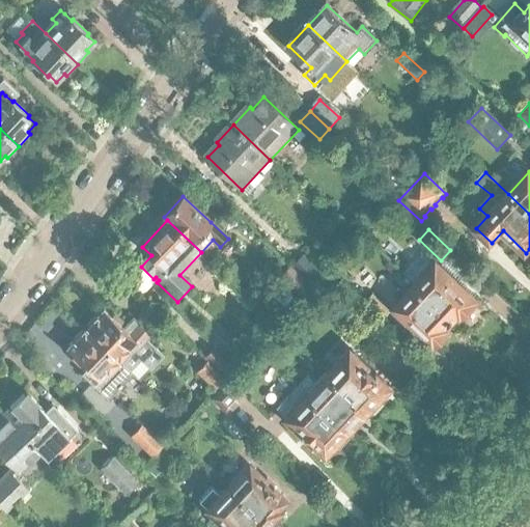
[(294,268),(314,287),(325,276),(304,256),(294,268)]
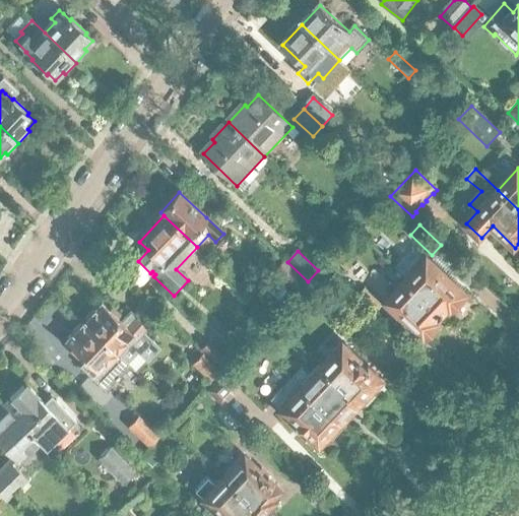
[(453,308),(457,311),(468,300),(465,298),(467,296),(429,258),(407,280),(443,314),(449,308),(451,310),(453,308)]
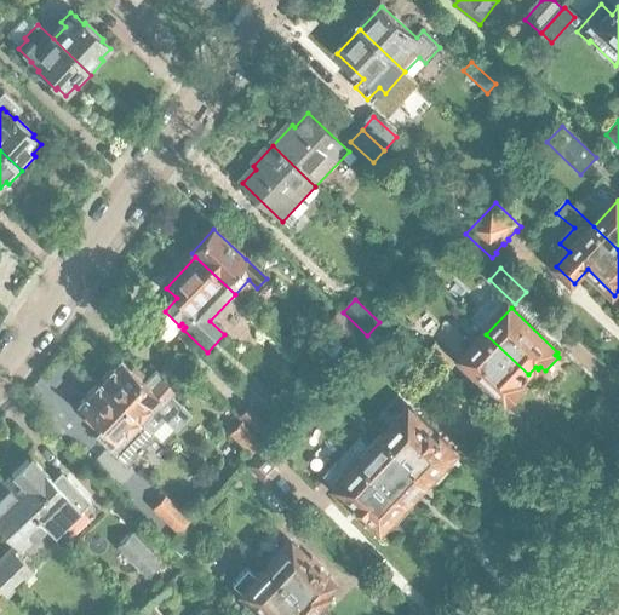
[(367,335),(343,312),(342,311),(328,326),(354,350),(367,335)]
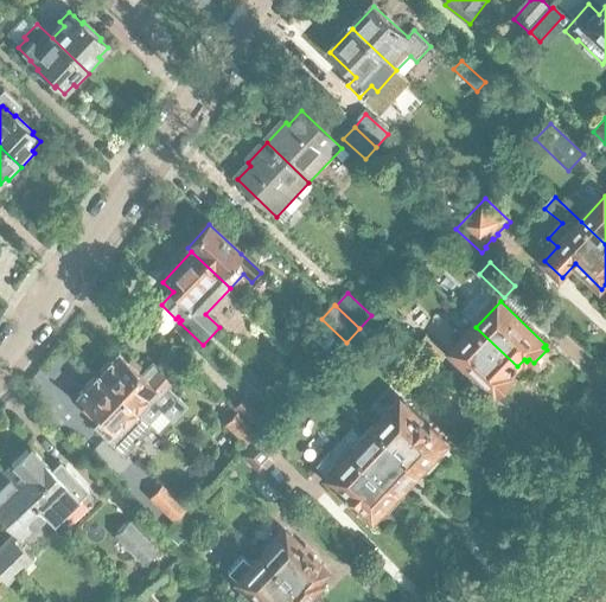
[(386,345),(396,333),(376,314),(365,325),(386,345)]
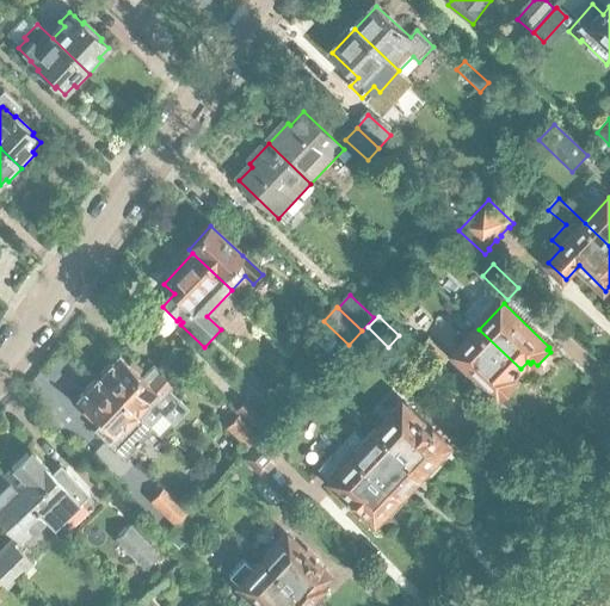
[(513,377),(521,369),(479,329),(455,354),(499,396),(501,394),(505,399),(519,384),(516,381),(517,379),(513,377)]
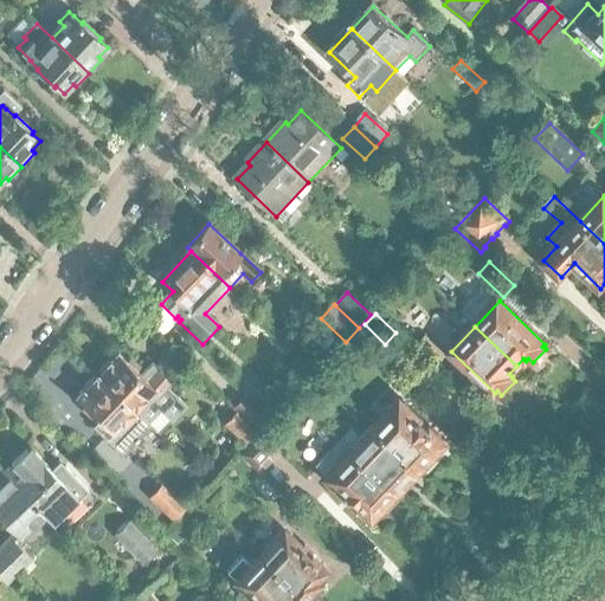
[(425,338),(416,349),(436,369),(446,357),(425,338)]
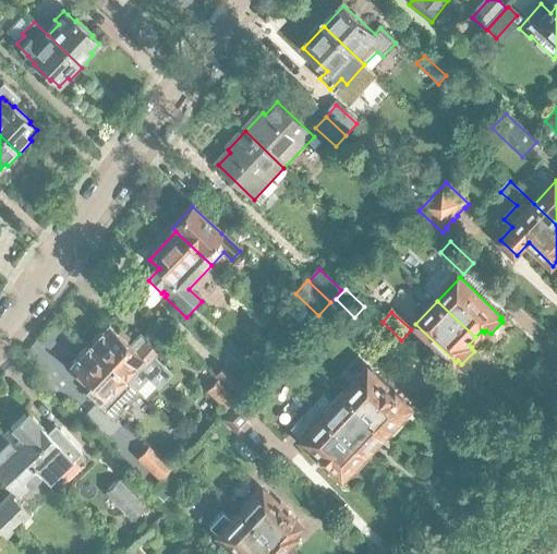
[(141,338),(131,348),(110,326),(91,347),(128,383),(129,382),(137,390),(147,380),(157,389),(170,375),(153,359),(158,353),(146,342),(141,338)]
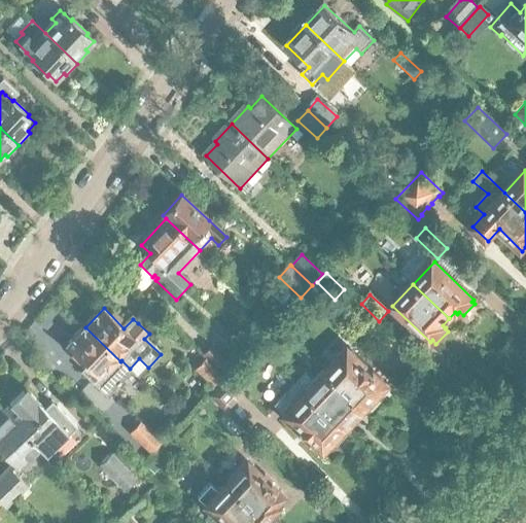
[(110,372),(120,361),(85,327),(67,346),(103,382),(111,374),(110,372)]
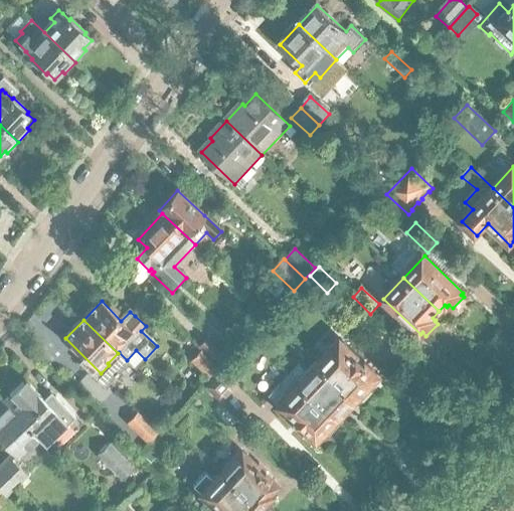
[(219,368),(228,359),(208,339),(199,348),(202,351),(219,368)]
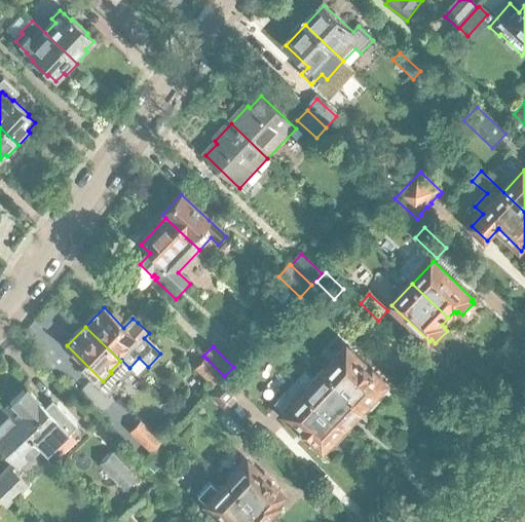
[(328,372),(366,408),(387,385),(349,349),(328,372)]
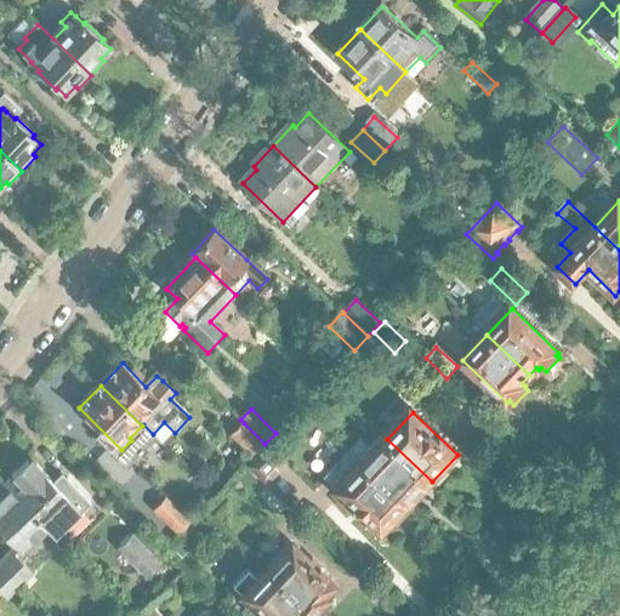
[(252,457),(265,444),(244,423),(231,438),(252,457)]
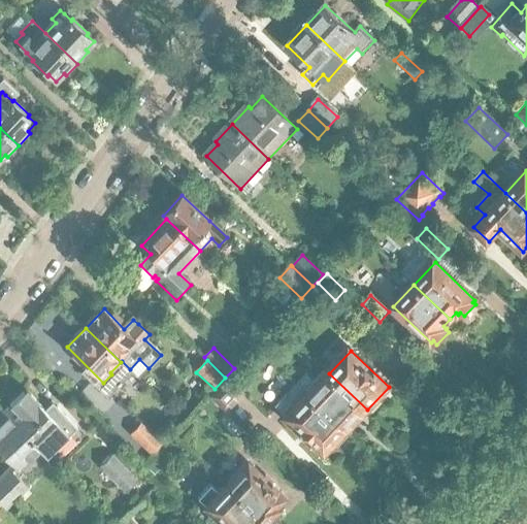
[(348,430),(367,410),(329,373),(314,390),(303,381),(298,386),(308,395),(309,394),(348,430)]
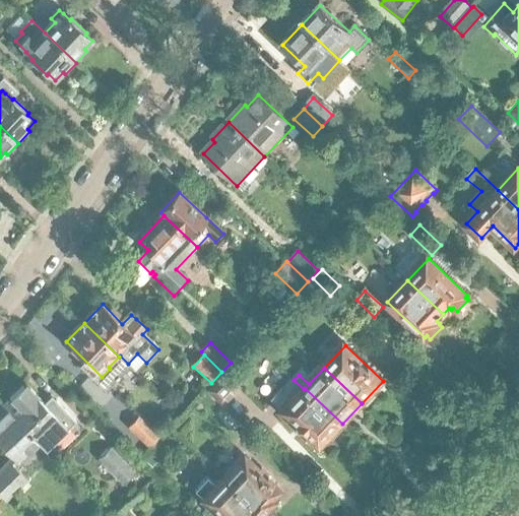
[(205,389),(207,392),(222,407),(241,390),(223,372),(205,389)]
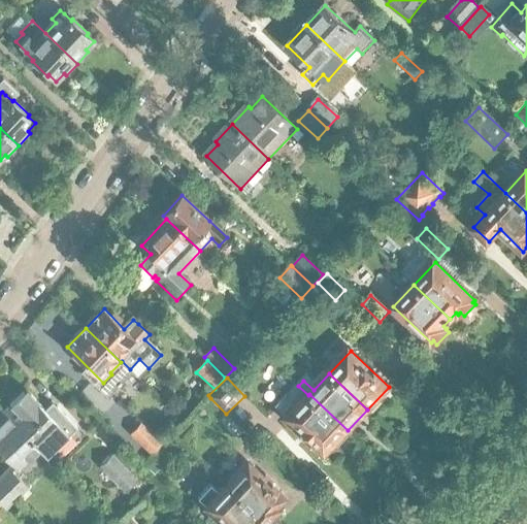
[(4,413),(41,451),(63,429),(27,391),(4,413)]
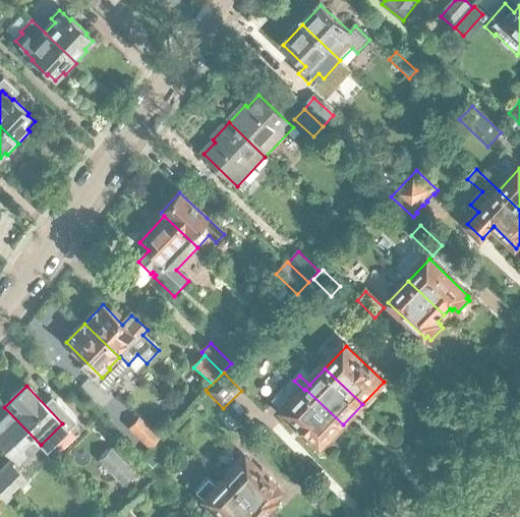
[(322,447),(343,424),(305,389),(304,390),(284,411),(322,447)]
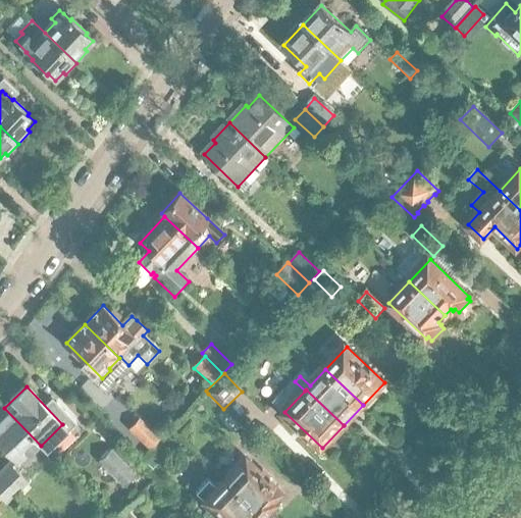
[(181,416),(190,407),(183,401),(174,410),(181,416)]
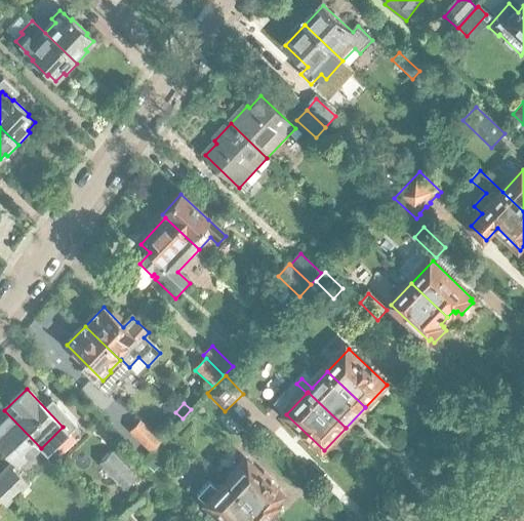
[(4,410),(0,414),(0,448),(28,478),(49,456),(41,448),(4,410)]
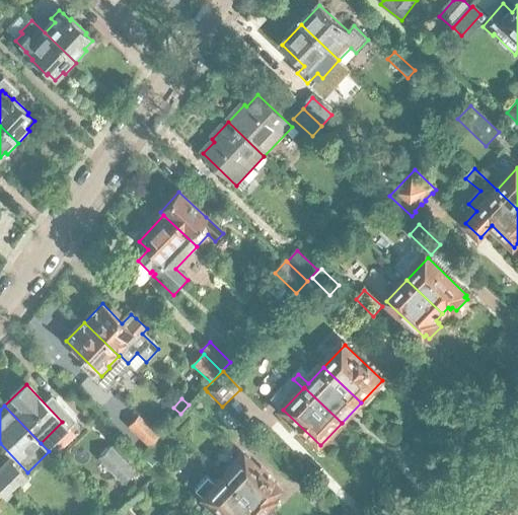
[(129,428),(149,448),(160,437),(140,417),(129,428)]
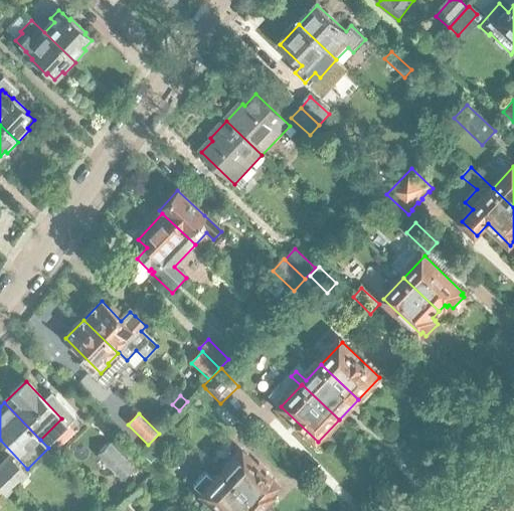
[(98,457),(122,482),(134,470),(111,446),(98,457)]
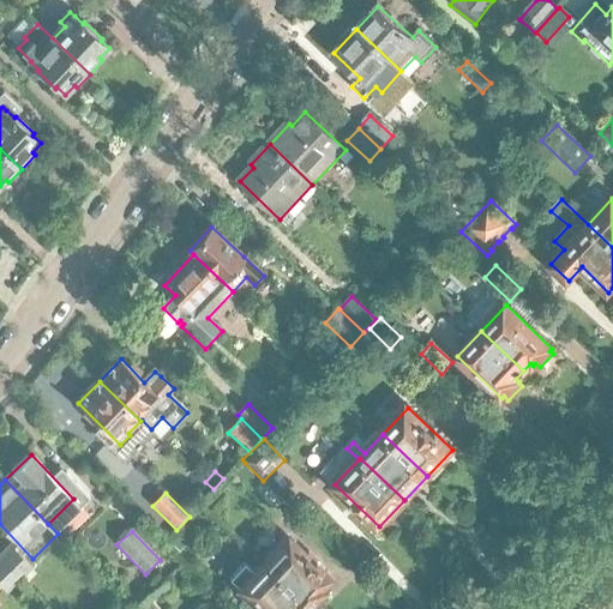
[(289,540),(265,564),(310,607),(325,590),(322,586),(329,579),(289,540)]
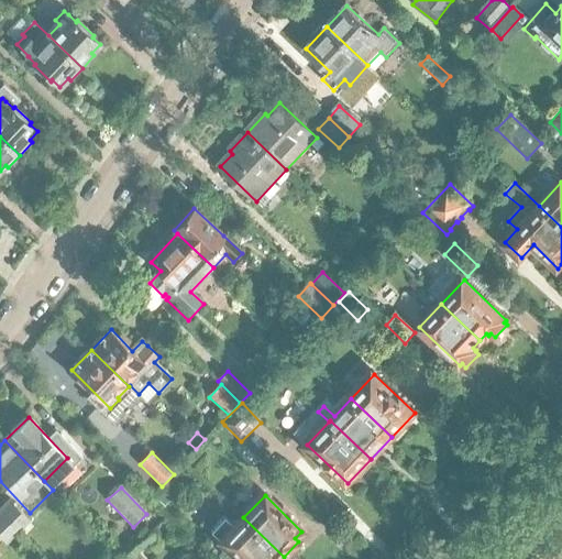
[(11,502),(0,511),(0,514),(19,534),(31,523),(11,502)]
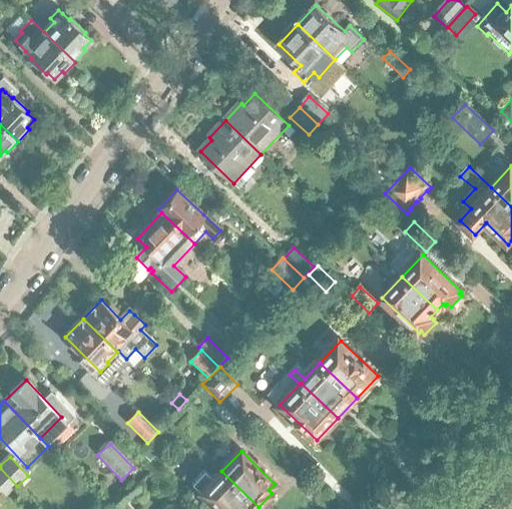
[(0,468),(0,490),(6,497),(17,486),(0,468)]
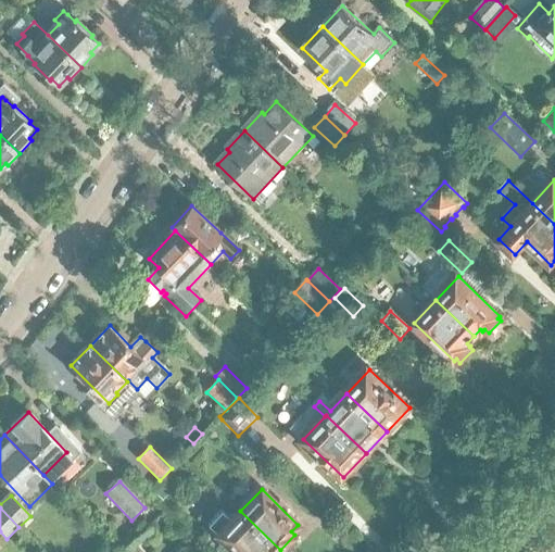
[(210,526),(218,535),(232,548),(230,551),(279,551),(280,550),(240,511),(231,521),(223,512),(210,526)]
